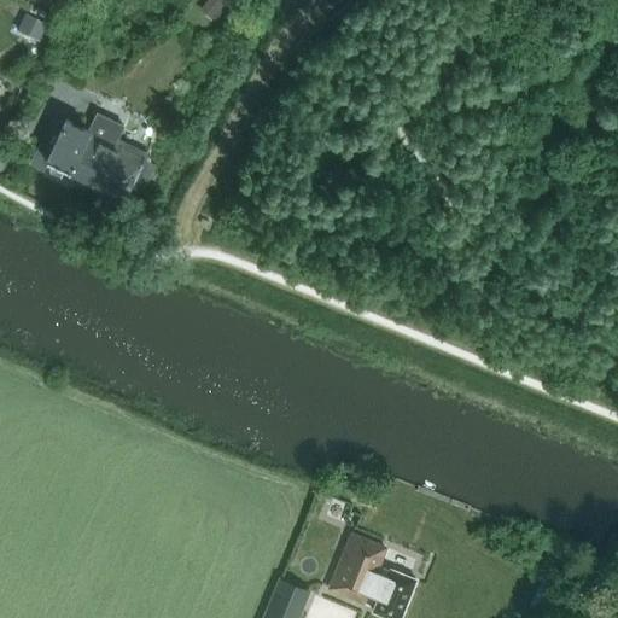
[(208,0),(199,11),(211,21),(227,0),(208,0)]
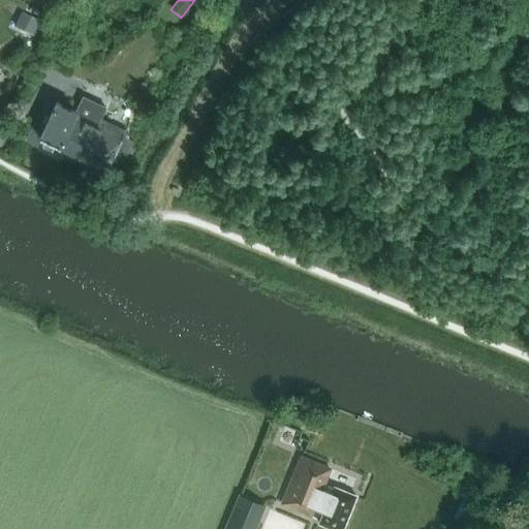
[(23,11),(16,26),(33,34),(40,20),(23,11)]
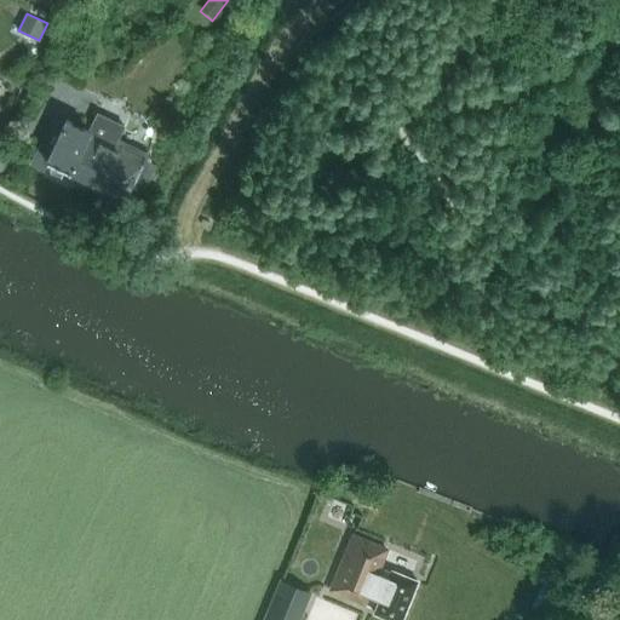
[(125,199),(144,159),(115,144),(122,126),(97,114),(89,131),(65,120),(51,150),(40,144),(30,165),(42,171),(47,161),(75,174),(75,177),(78,187),(86,190),(95,187),(96,184),(125,199)]
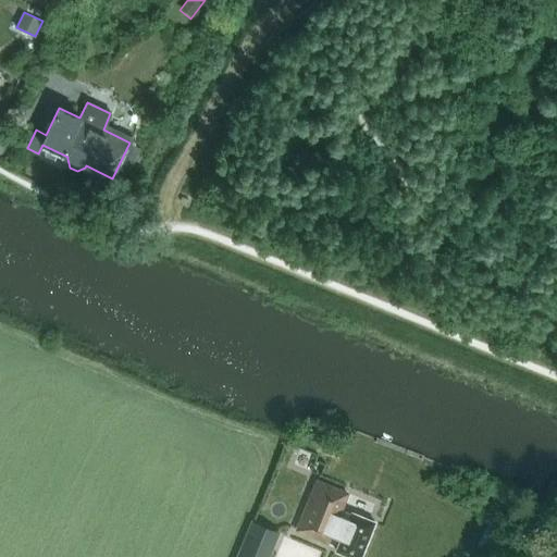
[(351,515),(342,510),(347,495),(318,483),(298,531),(320,541),(323,533),(342,541),(336,553),(347,556),(361,556),(375,523),(353,514),(351,515)]
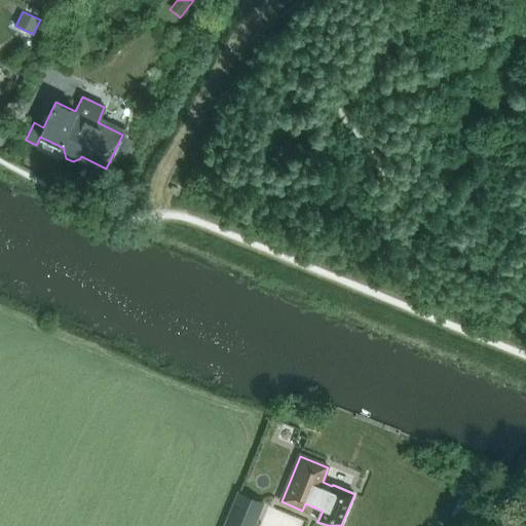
[(237,492),(223,525),(253,525),(263,502),(237,492)]
